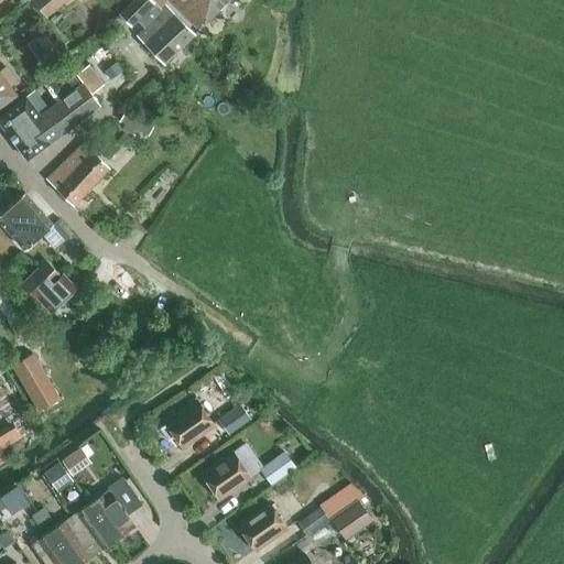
[(32,0),(46,14),(64,0),(32,0)]
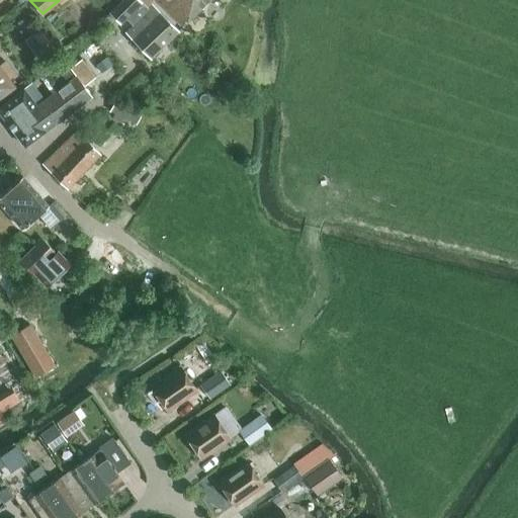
[(150,58),(178,30),(151,2),(147,7),(139,0),(118,0),(107,11),(118,22),(123,16),(132,24),(124,32),(150,58)]
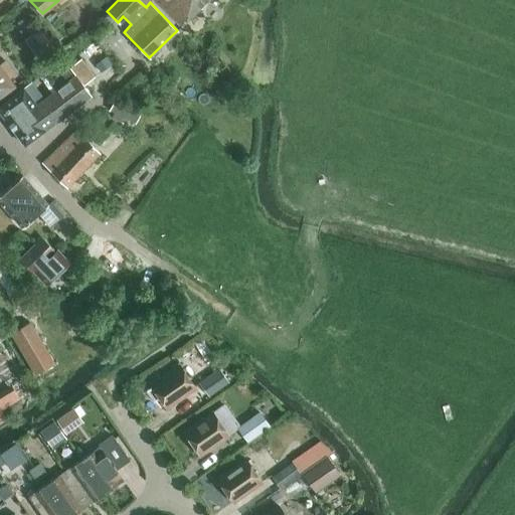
[(154,0),(180,26),(207,0),(154,0)]
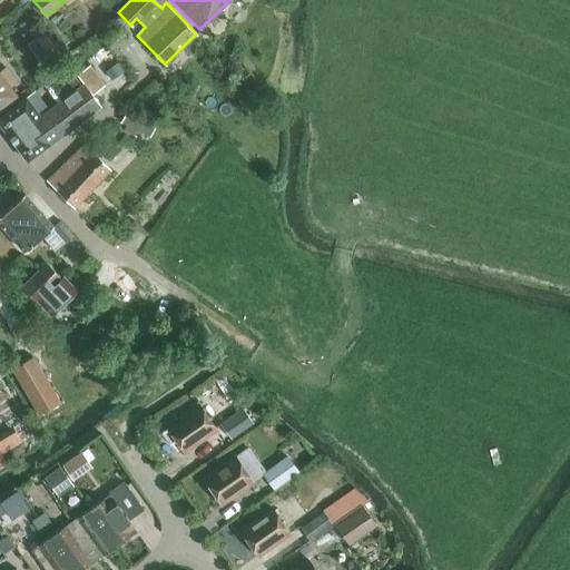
[(36,36),(53,60),(64,53),(46,29),(36,36)]
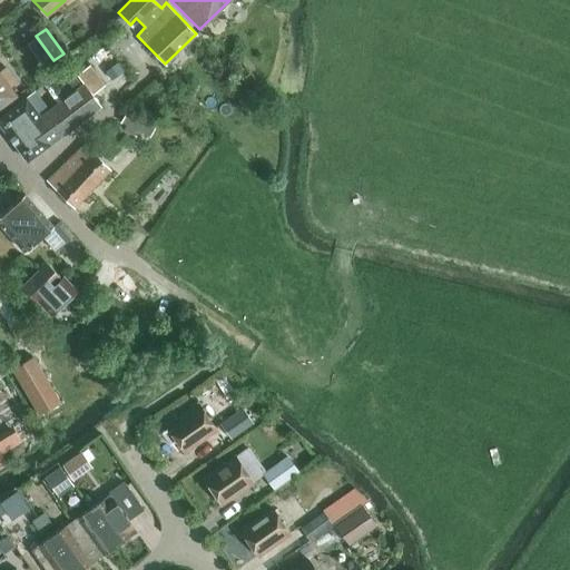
[(125,70),(118,62),(105,71),(111,80),(125,70)]
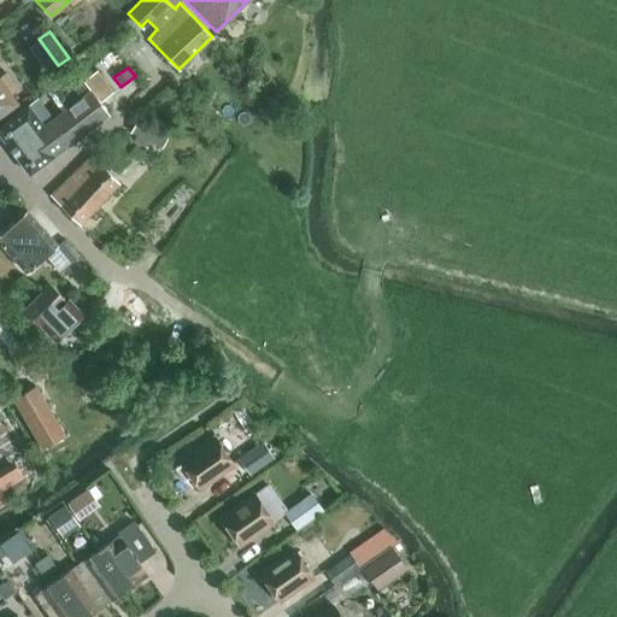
[(59,99),(66,109),(84,133),(109,115),(99,101),(112,93),(97,71),(59,99)]
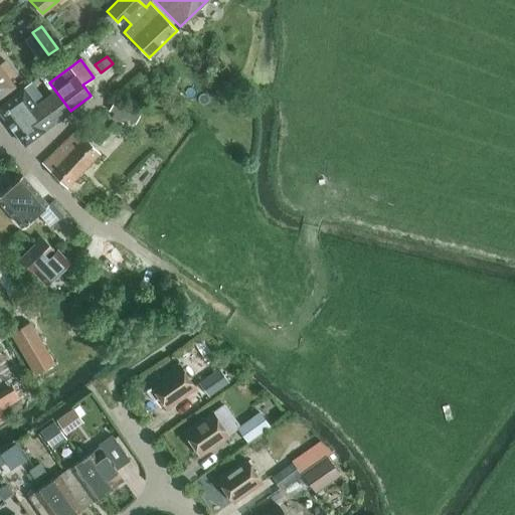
[(0,97),(15,87),(9,78),(15,74),(5,60),(0,63),(0,97)]
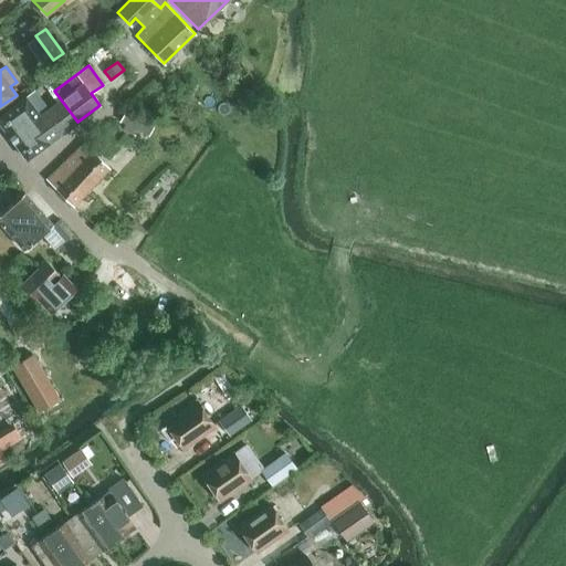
[(25,96),(0,115),(0,123),(13,142),(27,159),(77,122),(61,100),(39,115),(31,104),(25,97),(25,96)]
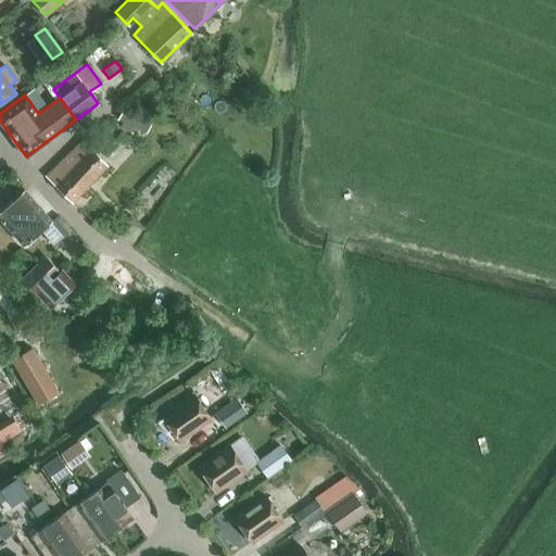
[(152,119),(125,105),(117,118),(146,133),(152,119)]
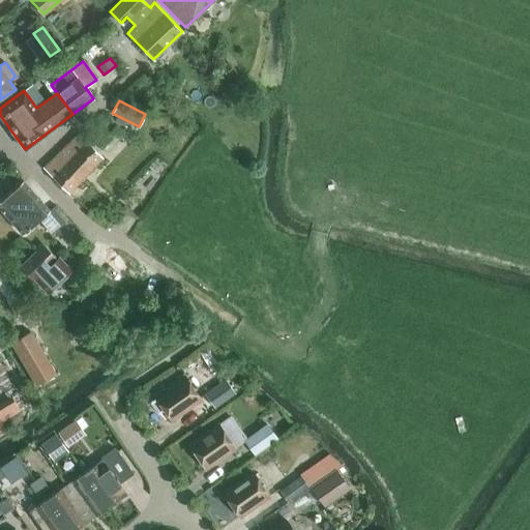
[(68,193),(102,156),(79,134),(43,168),(68,193)]
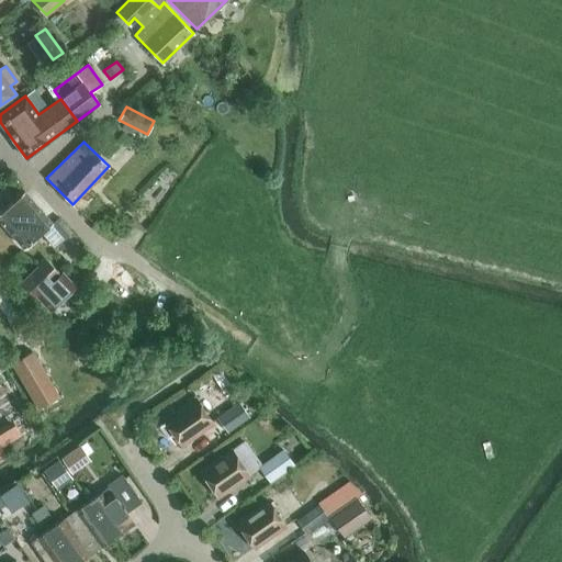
[(53,223),(24,191),(0,211),(0,221),(24,248),(42,233),(55,247),(72,232),(59,217),(53,223)]
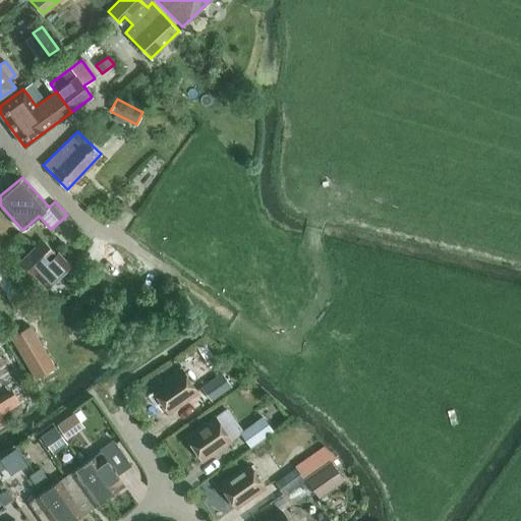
[(44,254),(50,262),(56,255),(56,254),(43,240),(36,247),(44,254)]
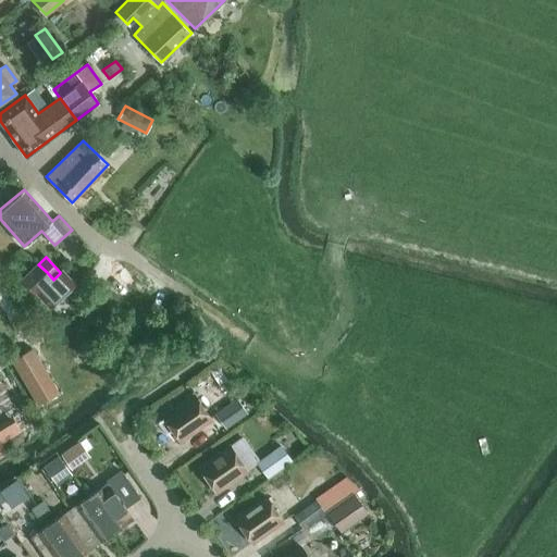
[(38,264),(23,280),(36,294),(37,294),(50,307),(67,289),(74,283),(61,271),(60,272),(60,273),(53,280),(47,272),(38,264)]
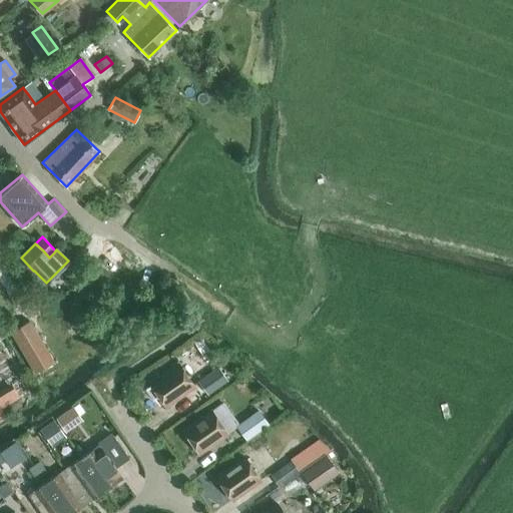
[(29,321),(10,332),(35,373),(54,362),(29,321)]
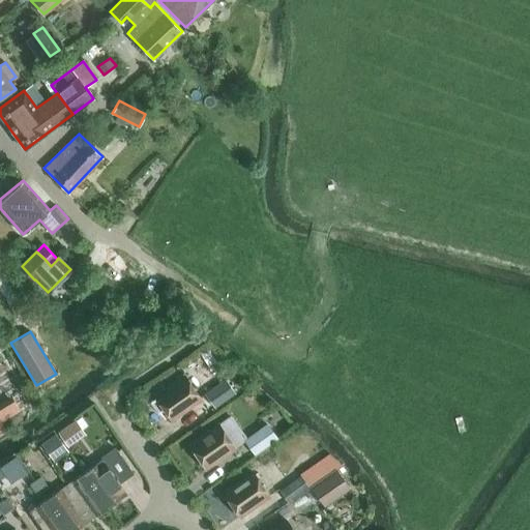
[(200,353),(209,366),(216,361),(207,348),(200,353)]
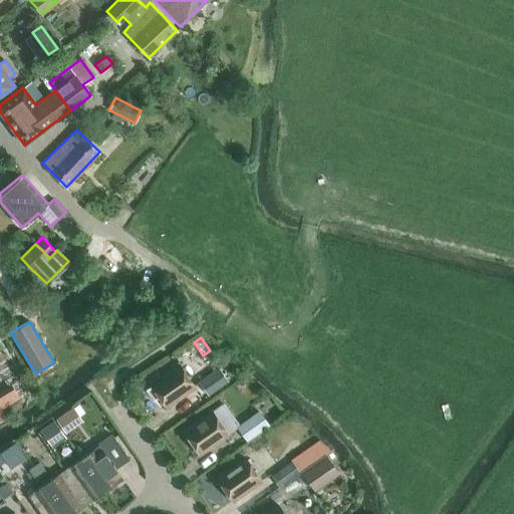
[(166,408),(195,387),(179,364),(150,384),(166,408)]
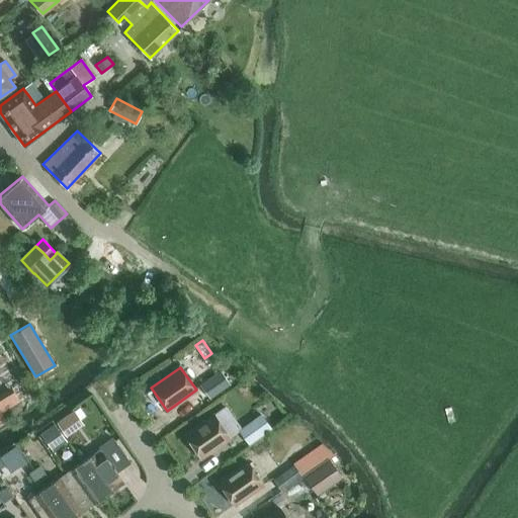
[(0,412),(33,392),(25,378),(0,394),(0,412)]
